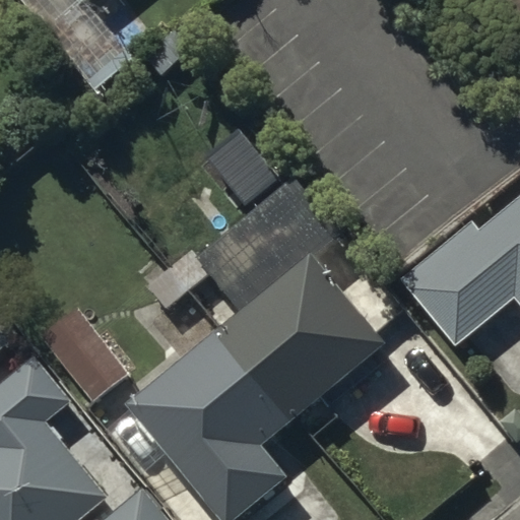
[(28,0),(53,27),(84,0),(28,0)]
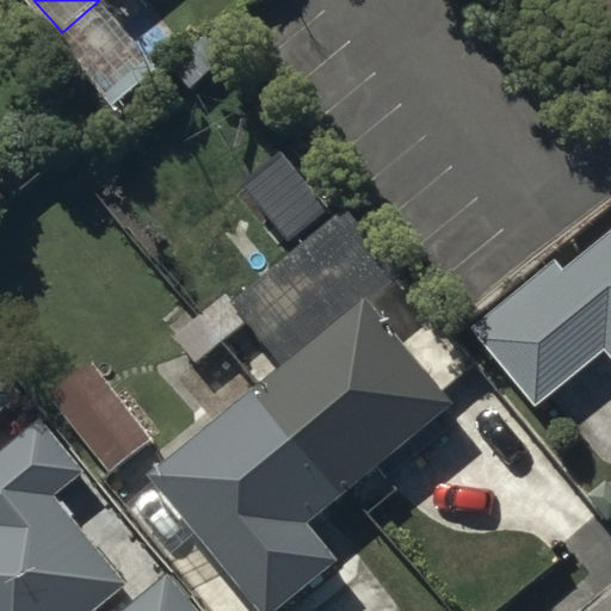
[(228,301),(281,364),(150,470),(158,479),(124,506),(166,556),(195,532),(259,610),(269,610),(337,556),(306,519),(450,402),(368,302),(401,275),(345,205),(228,301)]
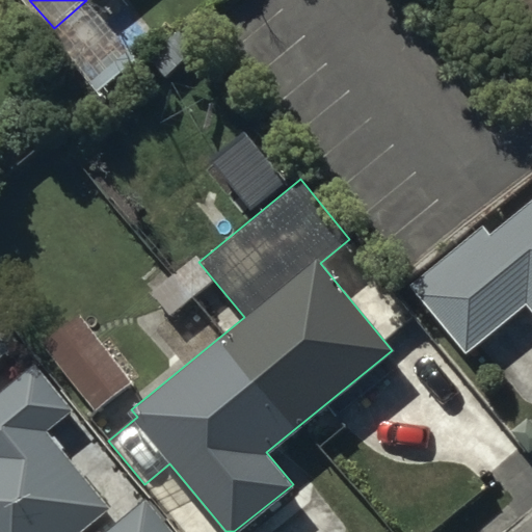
[(531,202),(493,235),(484,224),(410,286),(467,353),(528,302),(531,307),(531,202)]
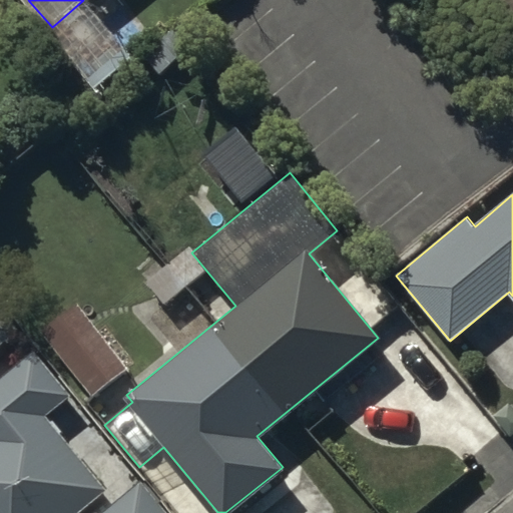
[(75,304),(41,330),(93,397),(127,371),(75,304)]
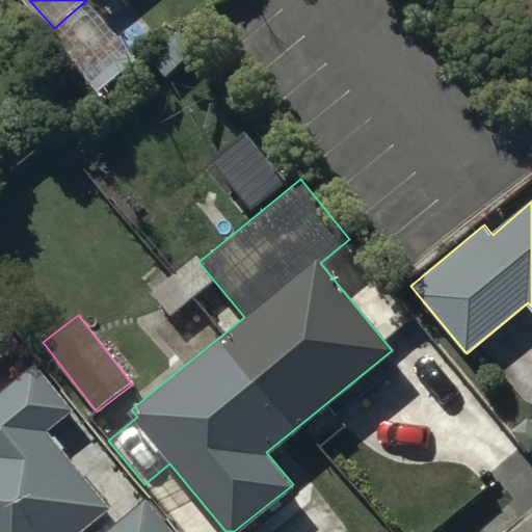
[(0,354),(9,347),(0,335),(0,354)]
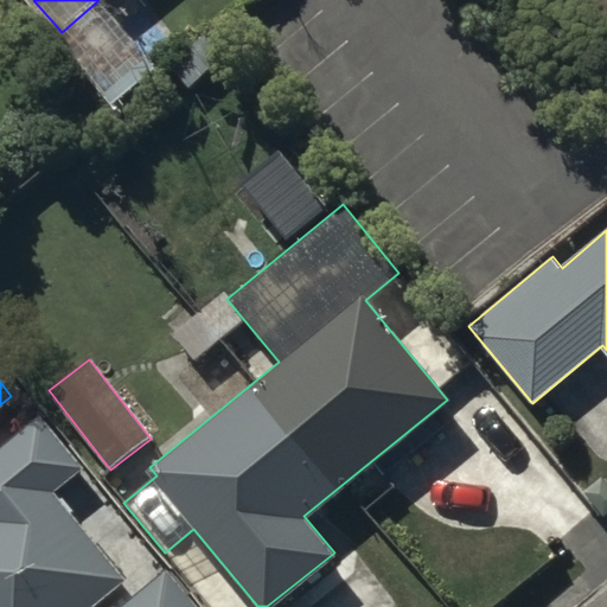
[(81,464),(40,415),(0,447),(0,606),(84,606),(123,576),(51,489),(81,464)]
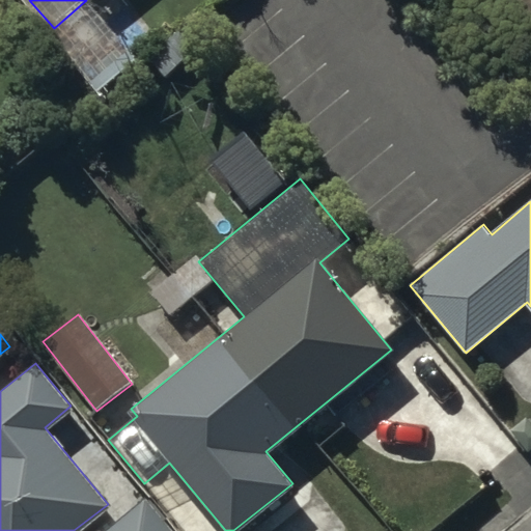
[(174,530),(146,496),(103,530),(174,530)]
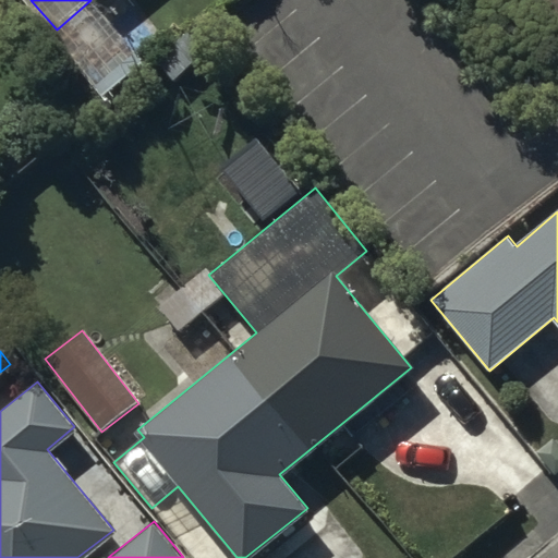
All buildings are outlined.
